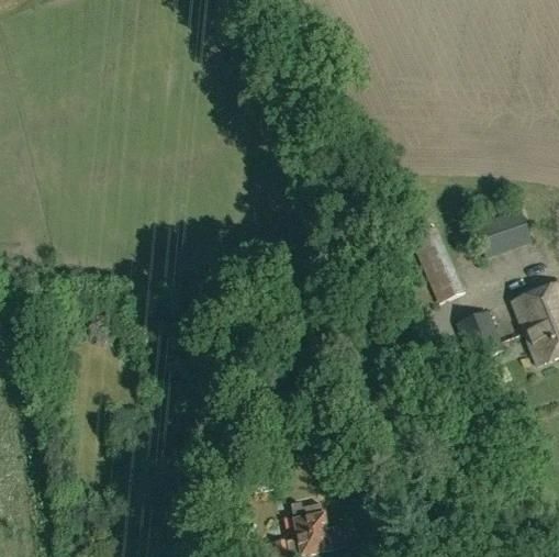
[(529,244),(520,209),(472,225),(484,259),(529,244)]
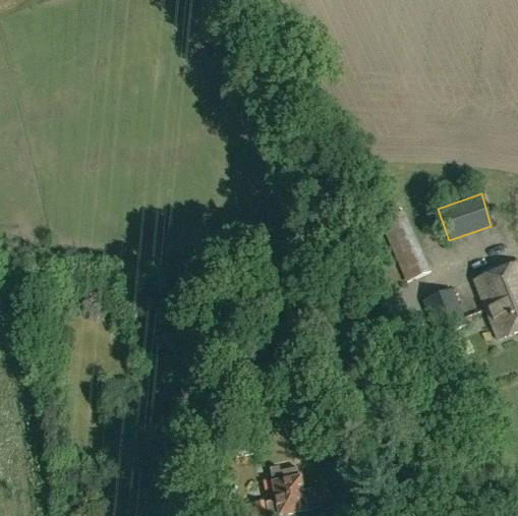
[(405,207),(380,219),(405,280),(429,270),(405,207)]
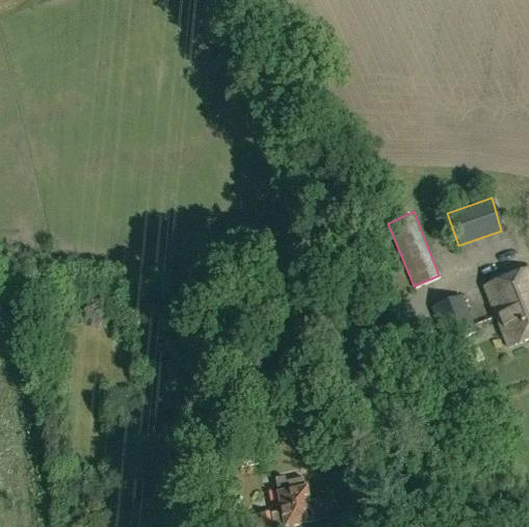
[(507,345),(528,336),(528,266),(483,284),(507,345)]
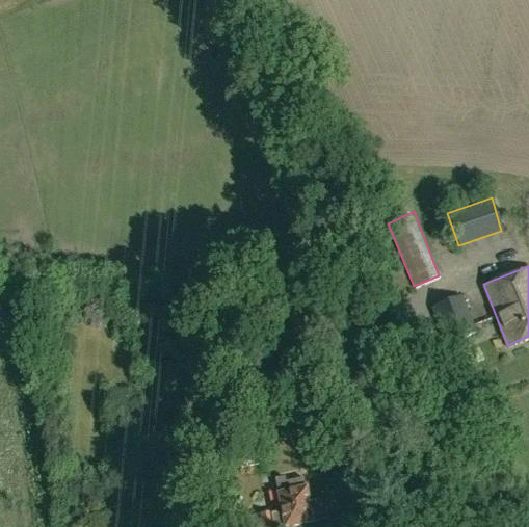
[(461,292),(428,305),(444,342),(476,328),(461,292)]
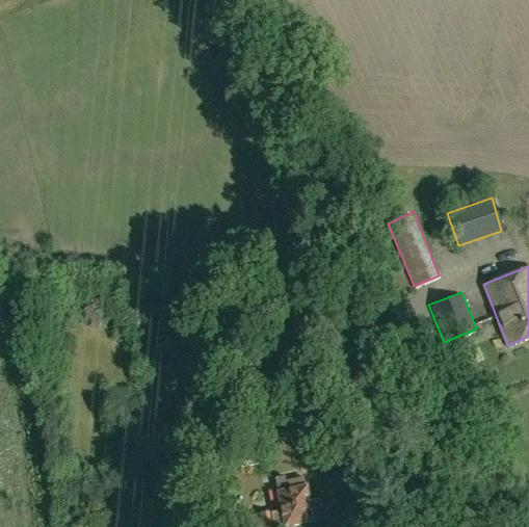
[(322,495),(307,498),(305,485),(303,485),(300,474),(283,478),(282,473),(273,475),(276,492),(281,507),(271,509),(271,508),(245,514),(246,526),(280,526),(285,526),(285,525),(312,519),(326,516),(322,495)]
